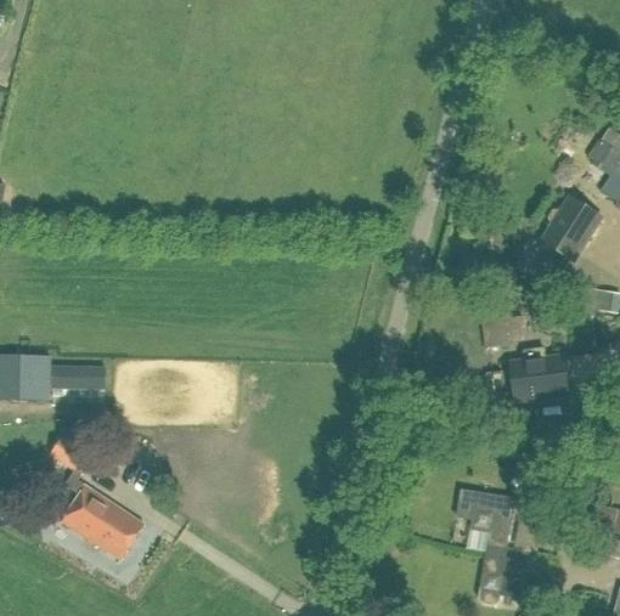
[(616,159),(598,190),(614,198),(619,187),(619,160),(618,159),(616,159)]
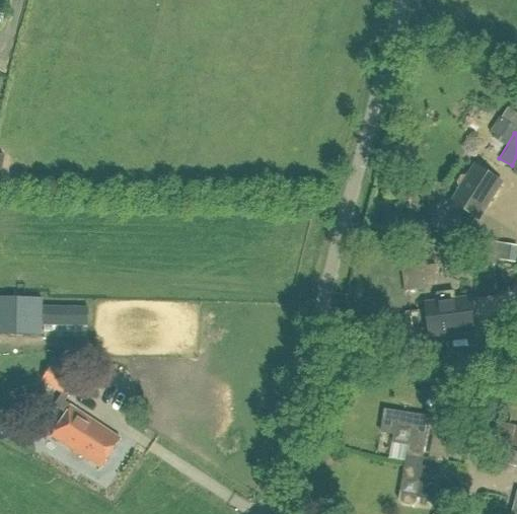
[(473,217),(497,180),(470,163),(463,174),(457,174),(453,180),(456,187),(447,200),(473,217)]
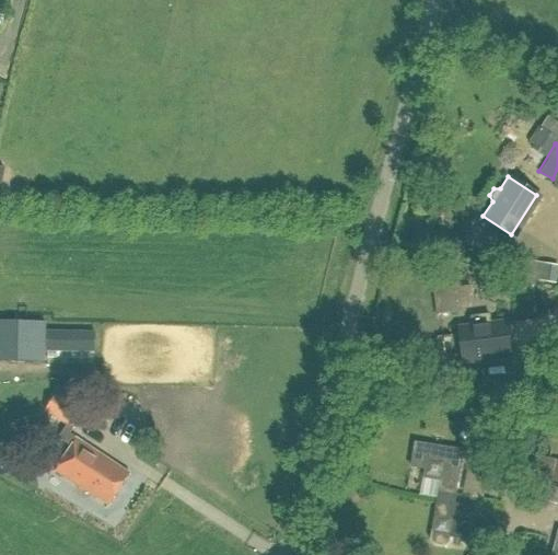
[(511,258),(508,273),(523,276),(525,262),(511,258)]
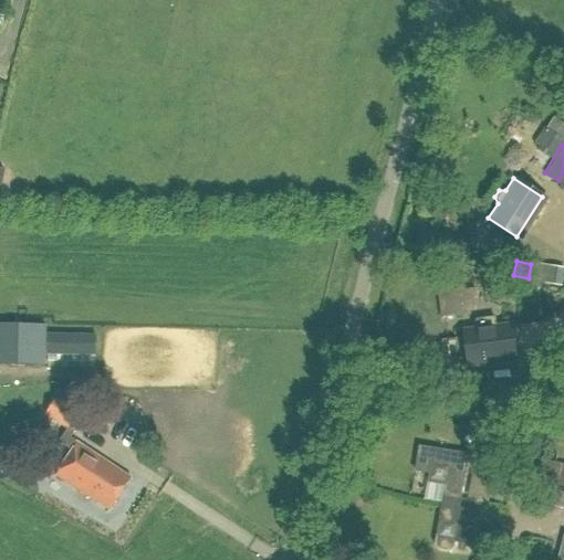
[(546,266),(544,281),(560,283),(562,268),(546,266)]
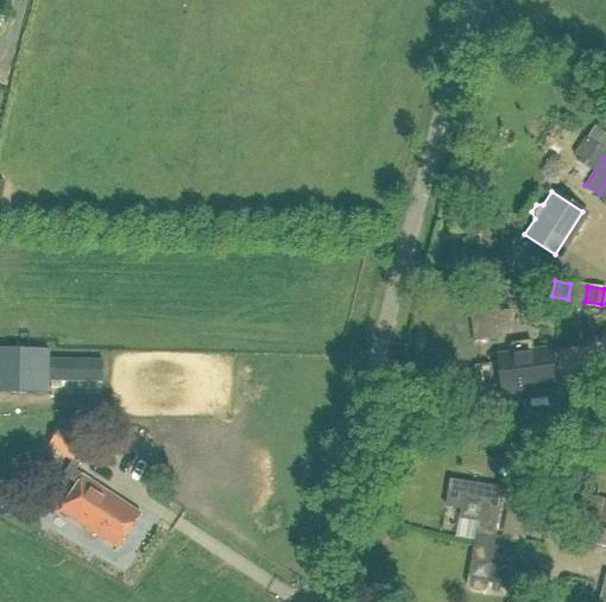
[(507,308),(469,314),(473,340),(511,334),(507,308)]
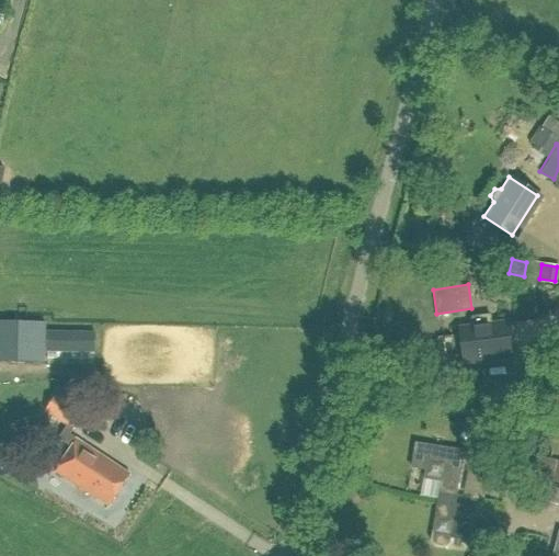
[(469,321),(457,322),(463,362),(510,355),(505,317),(490,319),(489,310),(469,314),(469,321)]
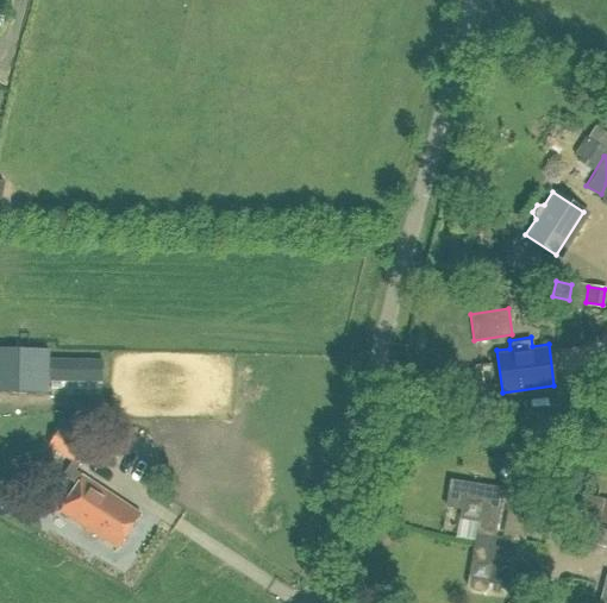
[(0,390),(47,390),(47,347),(0,347),(0,390)]
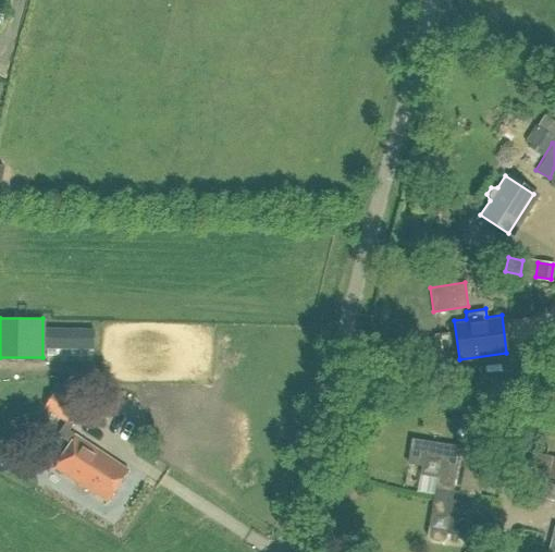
[(46,326),(46,345),(93,346),(93,327),(46,326)]
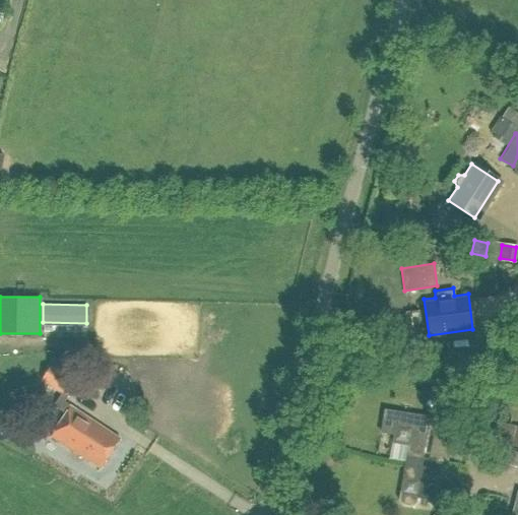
[(496,360),(449,347),(444,366),(503,381),(507,365),(495,363),(496,360)]
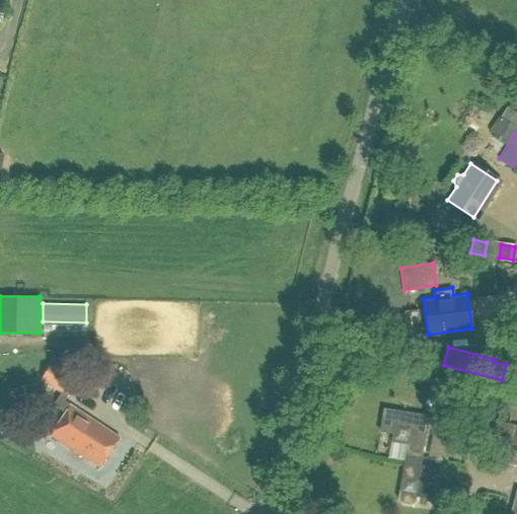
[(66,395),(77,379),(52,362),(42,378),(66,395)]
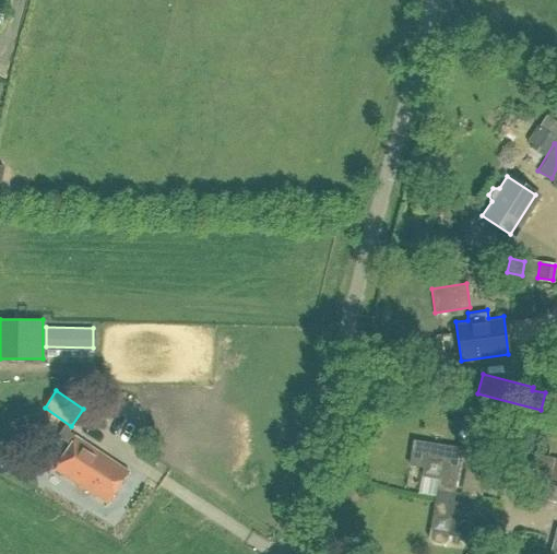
[(513,448),(530,452),(538,420),(521,415),(513,448)]
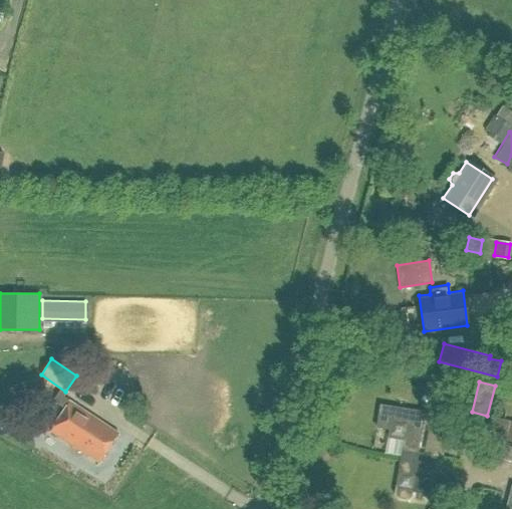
[(96,461),(116,430),(68,398),(47,428),(96,461)]
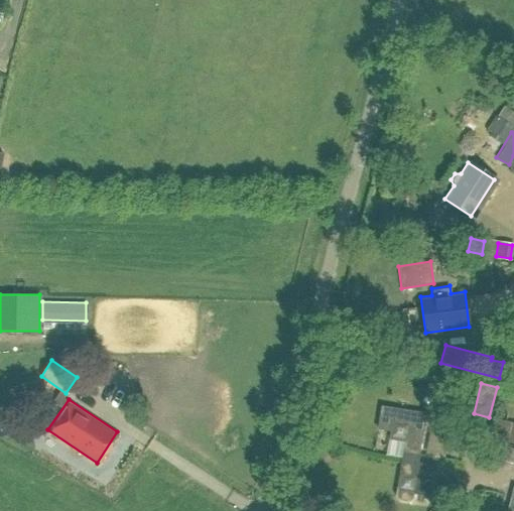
[(409,451),(419,452),(420,441),(418,438),(423,411),(382,405),(378,427),(389,429),(388,436),(403,438),(401,450),(404,450),(404,446),(409,448),(409,451)]
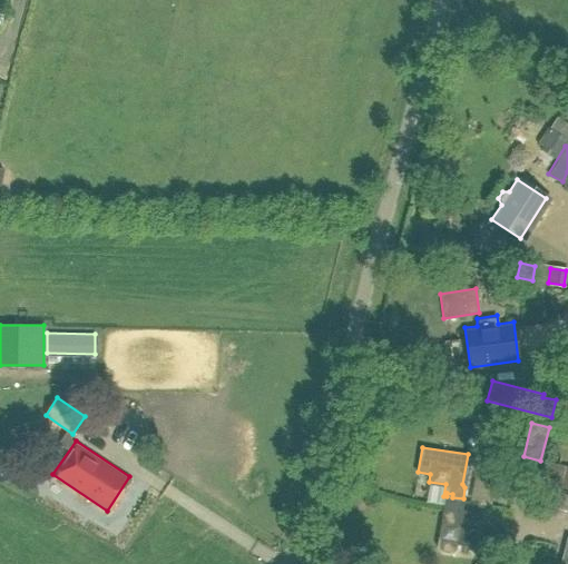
[(548,462),(544,484),(558,487),(562,465),(548,462)]
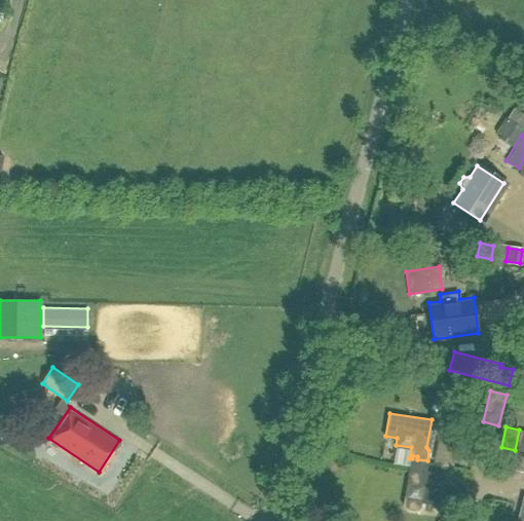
[(425,471),(427,460),(417,459),(417,456),(412,455),(412,458),(409,458),(408,469),(410,469),(405,498),(404,506),(406,509),(417,511),(421,508),(422,501),(436,504),(441,474),(425,471)]
